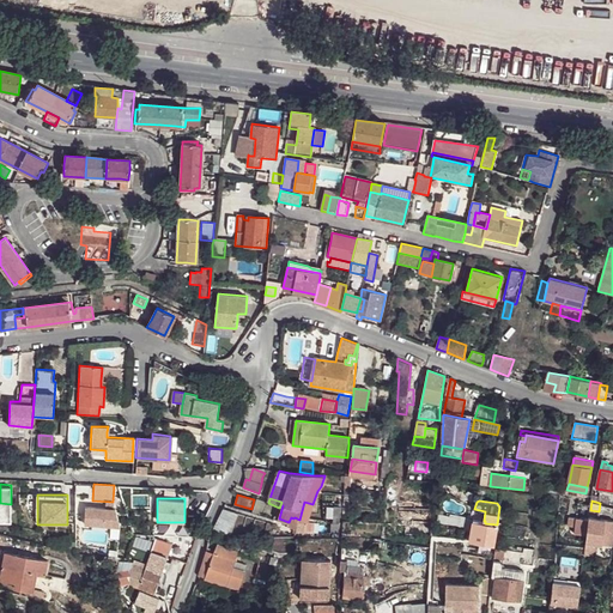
[(313,504),(304,502),(299,520),(308,521),(313,504)]
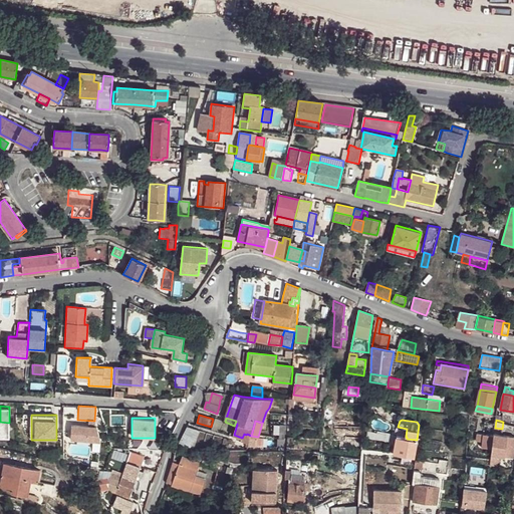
[(98,441),(98,424),(69,424),(69,441),(98,441)]
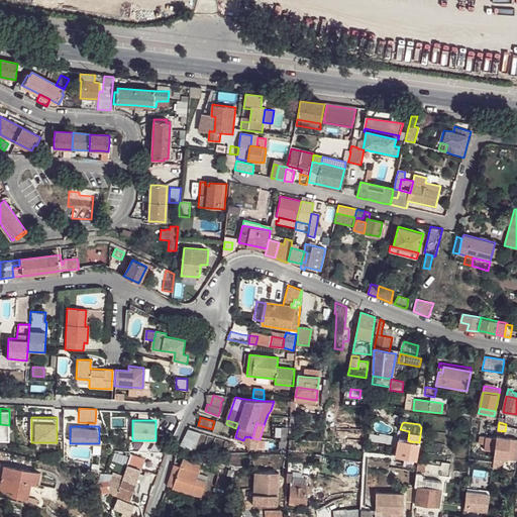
[(189,429),(182,442),(197,448),(202,434),(189,429)]
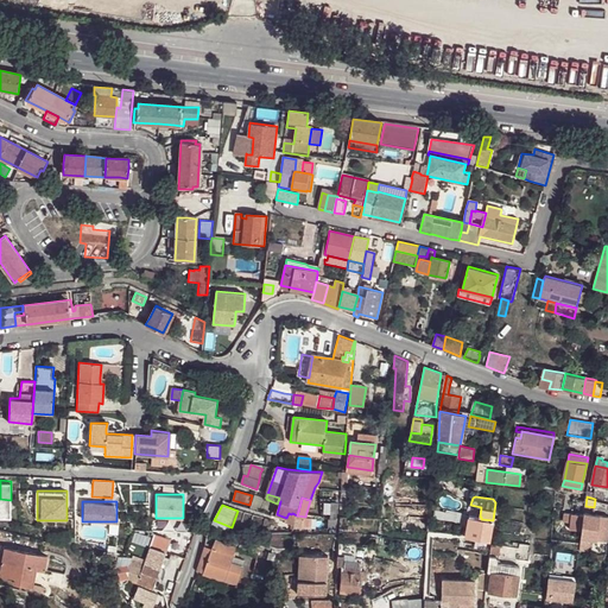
[(289,513),(286,518),(285,521),(295,524),(297,515),(292,513),(291,514),(289,513)]
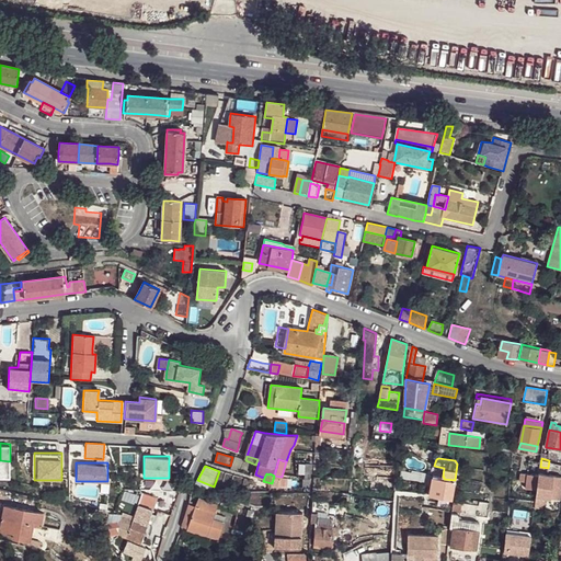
[(526,489),(537,490),(539,476),(528,473),(527,482),(526,489)]
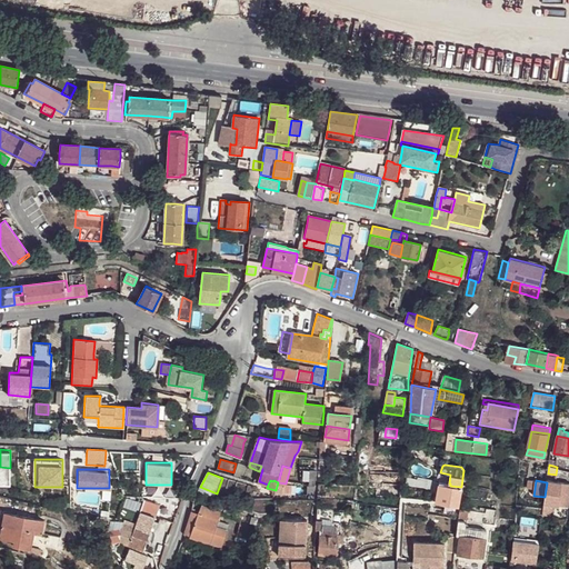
[(558,506),(560,492),(561,482),(555,481),(547,480),(547,482),(545,497),(543,503),(558,506)]
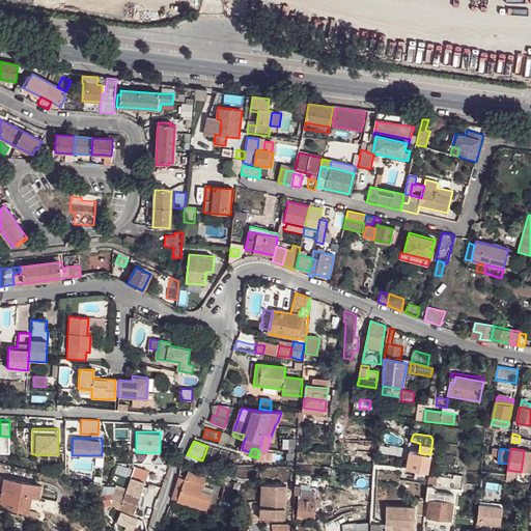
[(427,473),(430,454),(420,453),(420,451),(419,451),(410,449),(407,469),(427,473)]
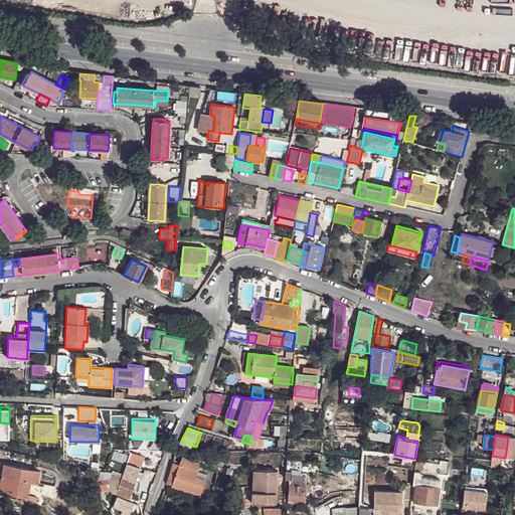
[(249,444),(247,448),(255,450),(259,438),(251,437),(249,444)]
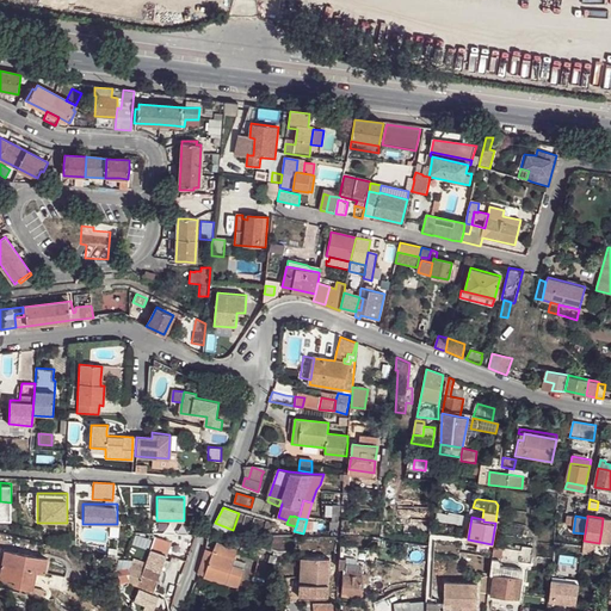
[(432,524),(432,520),(405,519),(405,534),(431,536),(432,524)]
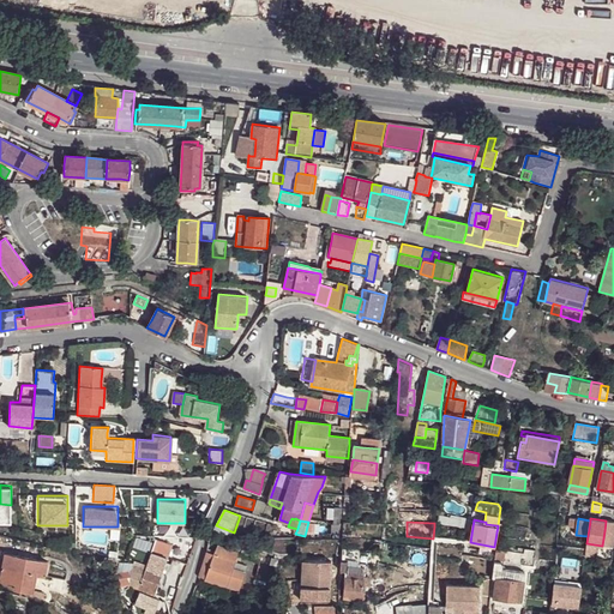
[(216,525),(211,536),(232,537),(234,533),(216,525)]
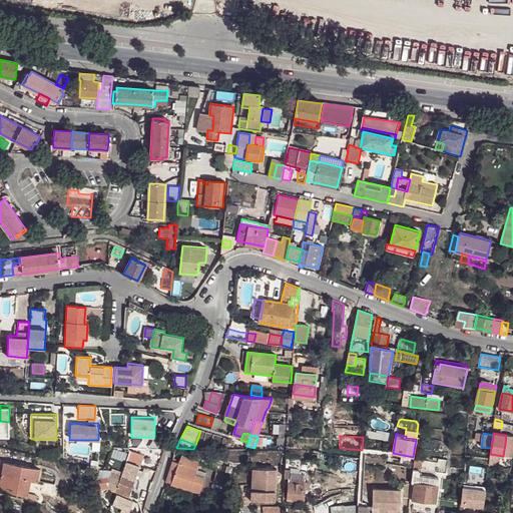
[(503,456),(512,457),(512,450),(512,444),(505,444),(503,456)]
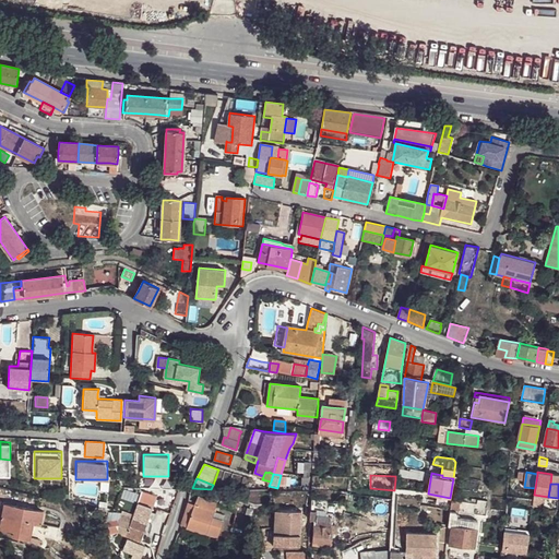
[(156,497),(141,492),(132,519),(130,524),(119,521),(118,535),(121,536),(120,537),(141,544),(156,497)]
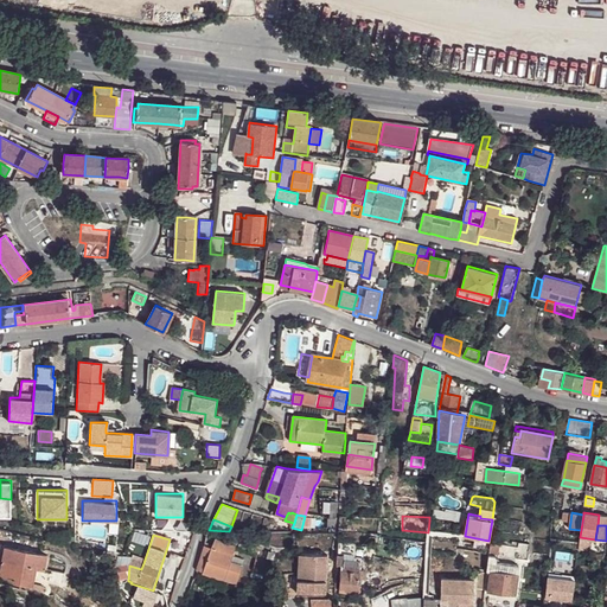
[(235,548),(213,541),(211,548),(203,573),(237,585),(243,567),(242,567),(230,563),(232,556),(235,548)]
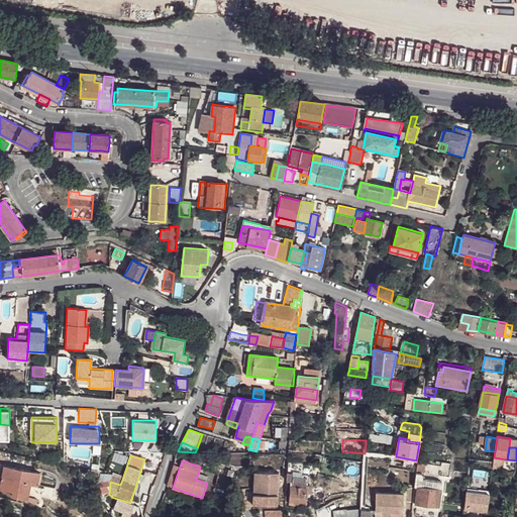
[(287,471),(287,473),(287,478),(291,479),(307,481),(307,476),(303,475),(304,462),(288,461),(287,471)]
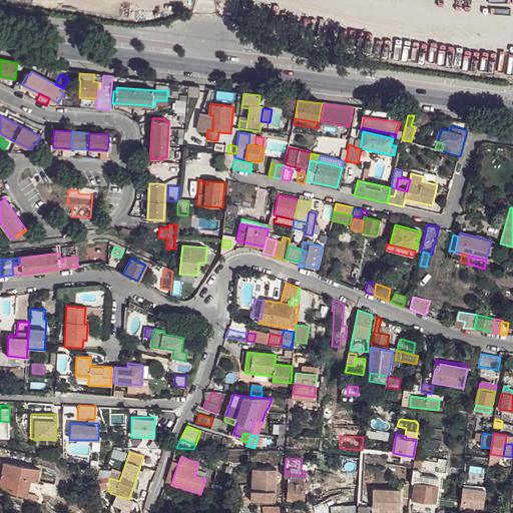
[(413,468),(420,468),(422,460),(414,459),(413,468)]
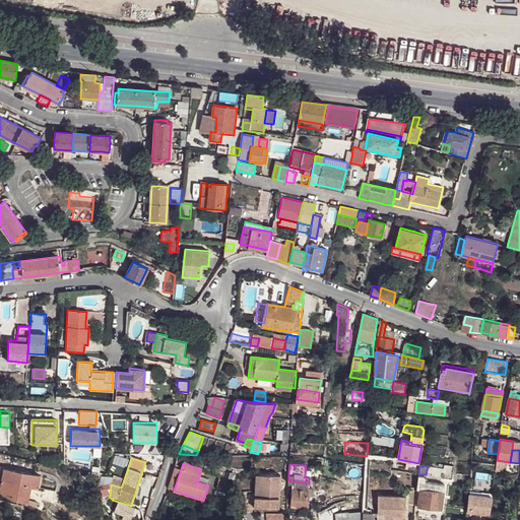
[(169,489),(174,491),(181,469),(175,468),(169,489)]
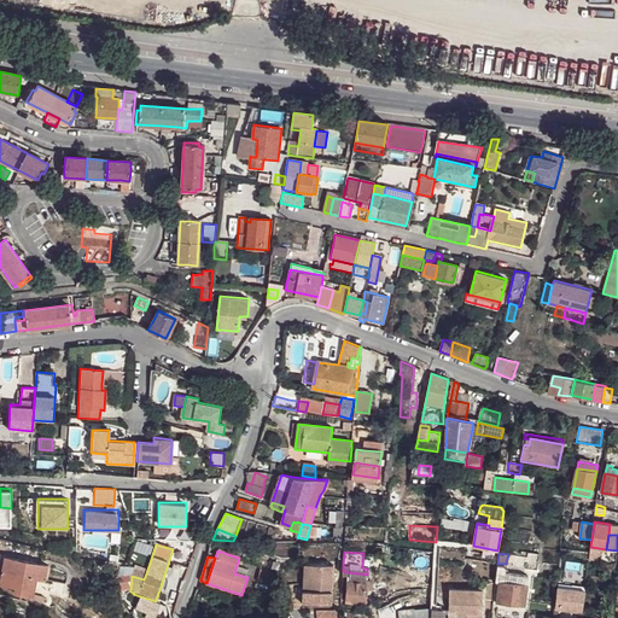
[(45,567),(5,560),(0,582),(0,584),(16,588),(15,593),(30,596),(31,596),(31,595),(33,589),(34,586),(35,577),(42,578),(45,567)]
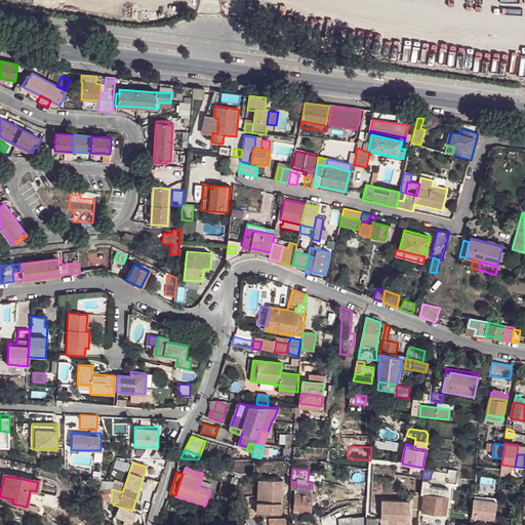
[(258,502),(257,513),(282,513),(282,480),(264,479),(264,502),(258,502)]
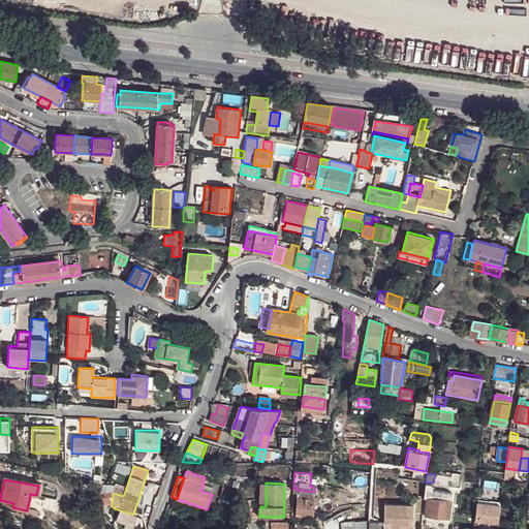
[(433,483),(426,483),(424,498),(428,498),(429,490),(432,491),(433,483)]
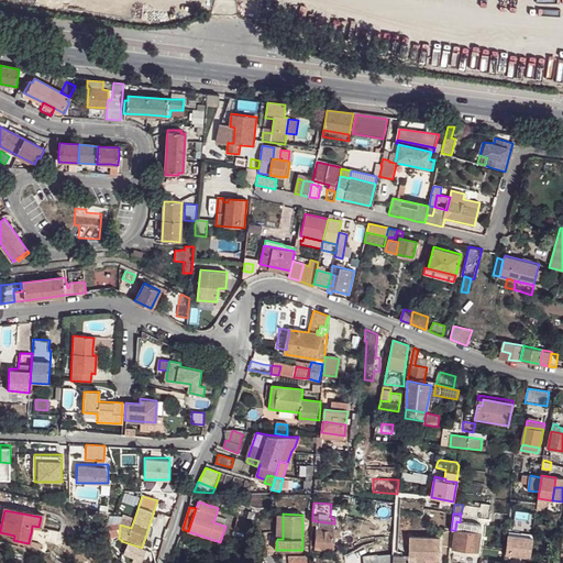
[(216,516),(213,522),(224,526),(227,519),(216,516)]
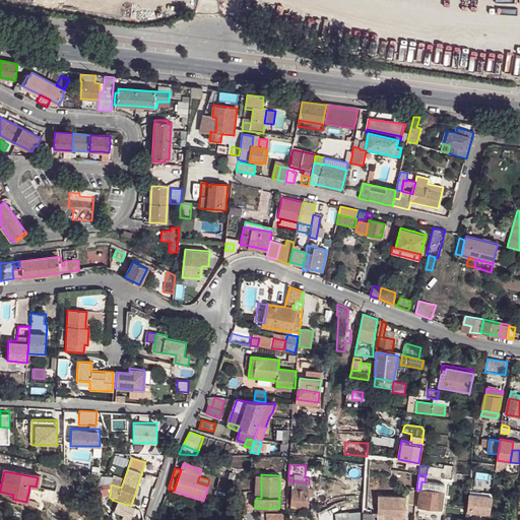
[(220,477),(216,490),(225,493),(228,494),(232,480),(231,480),(220,477)]
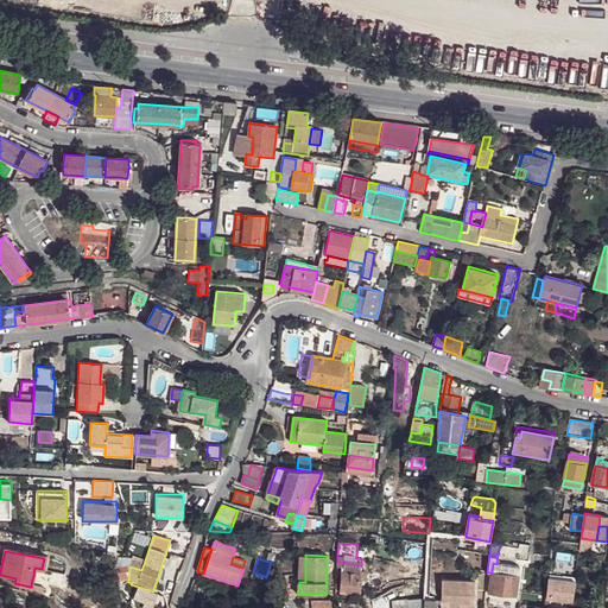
[(144,564),(132,561),(130,567),(141,570),(144,564)]
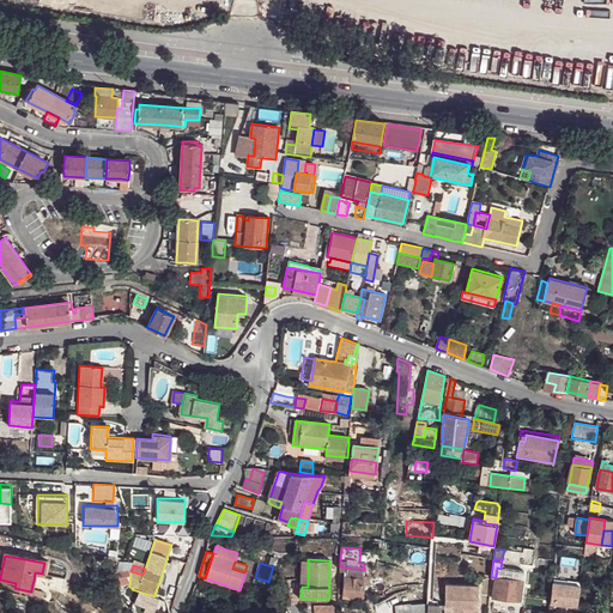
[(364,570),(345,568),(345,576),(363,580),(364,575),(364,570)]
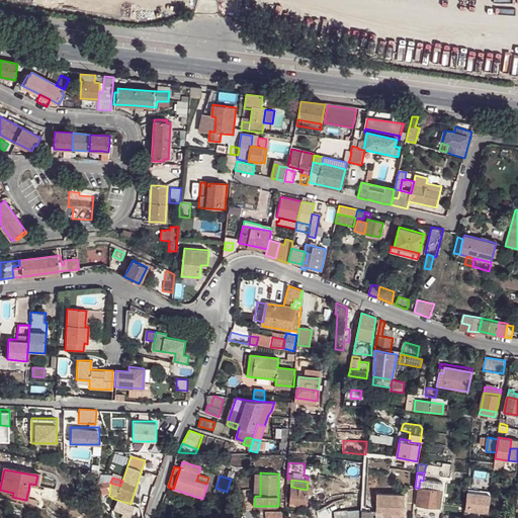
[(442,483),(423,481),(420,480),(419,488),(441,490),(442,483)]
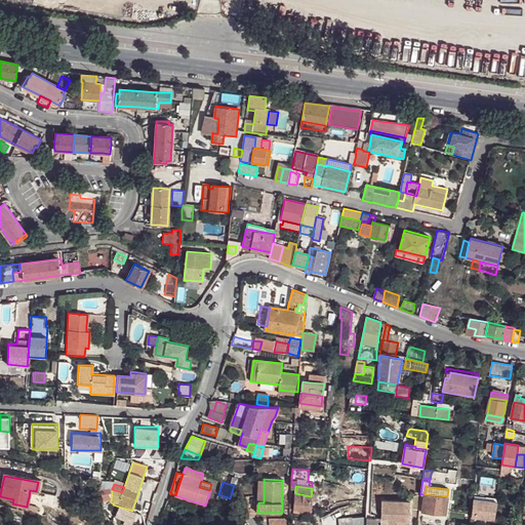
[(311,501),(311,496),(295,493),(294,512),(310,514),(311,501)]
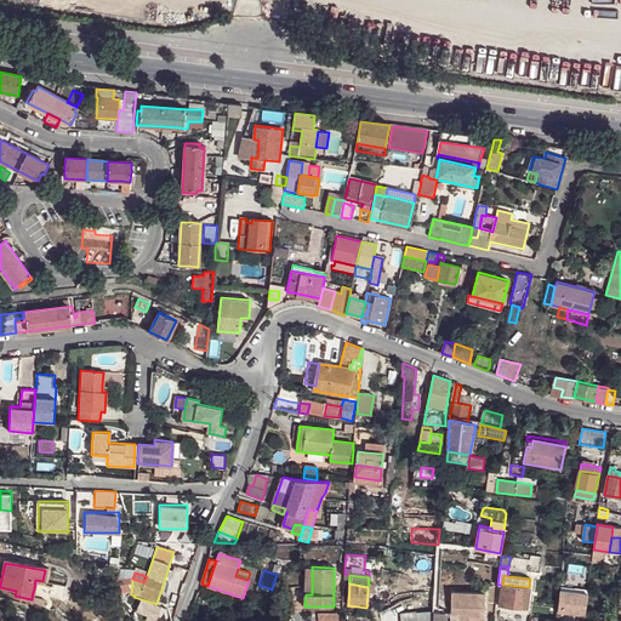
[(529,587),(502,585),(500,607),(527,610),(529,587)]
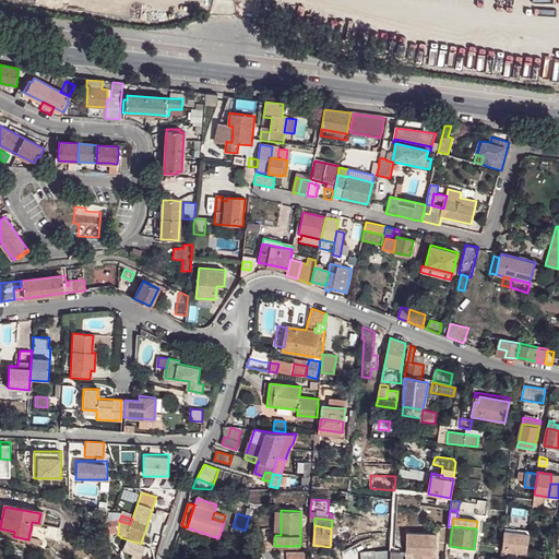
[(530,534),(504,531),(502,550),(527,554),(527,550),(530,534)]
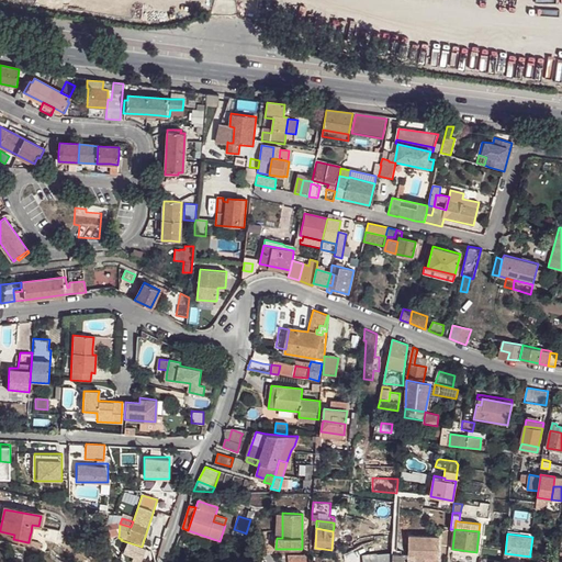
[(408,554),(407,561),(426,561),(426,558),(438,559),(439,537),(408,536),(408,554)]
